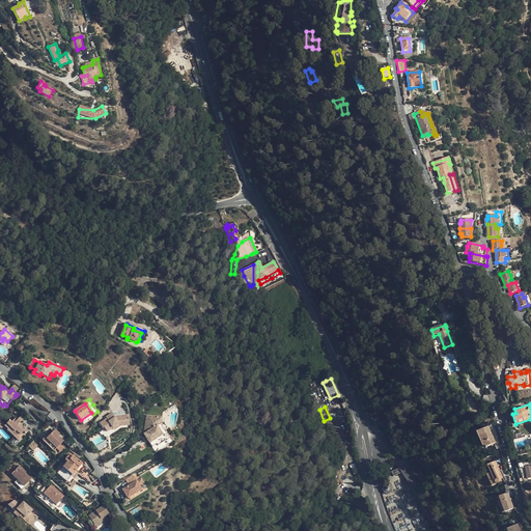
[(107,419),(101,423),(104,428),(105,427),(108,431),(113,427),(116,425),(118,423),(119,425),(130,424),(129,415),(114,417),(112,413),(107,417),(107,419)]
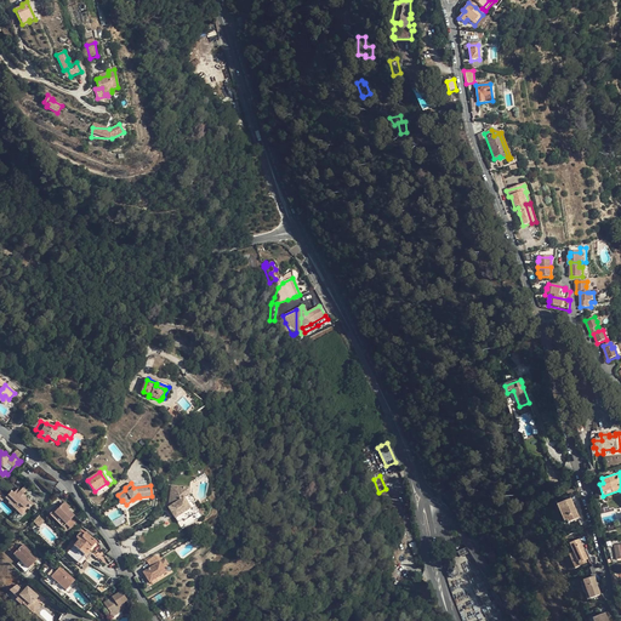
[(188,496),(188,490),(171,488),(167,508),(175,520),(181,517),(182,519),(182,520),(192,516),(183,500),(188,496)]
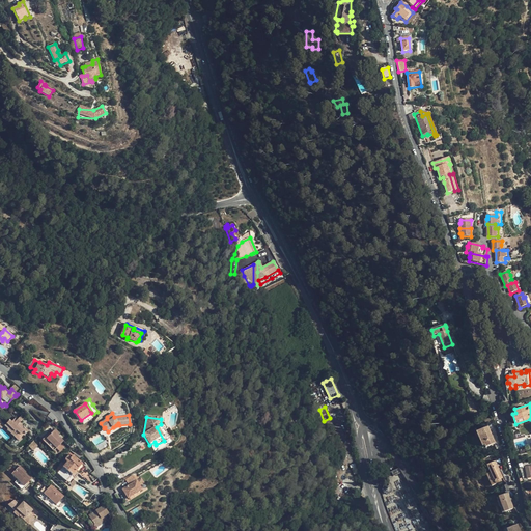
[(23,430),(27,434),(29,431),(21,424),(23,422),(20,419),(18,421),(16,419),(12,422),(9,420),(5,425),(8,428),(7,430),(16,438),(23,430)]
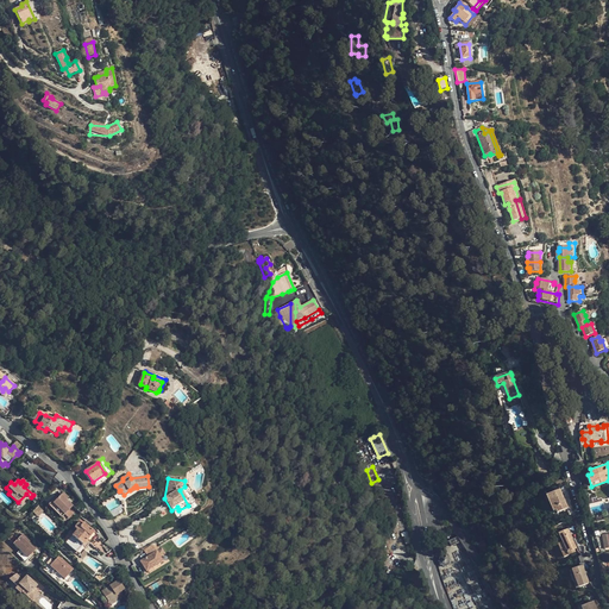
[(567,509),(559,489),(554,491),(546,495),(553,512),(557,510),(557,513),(567,509)]
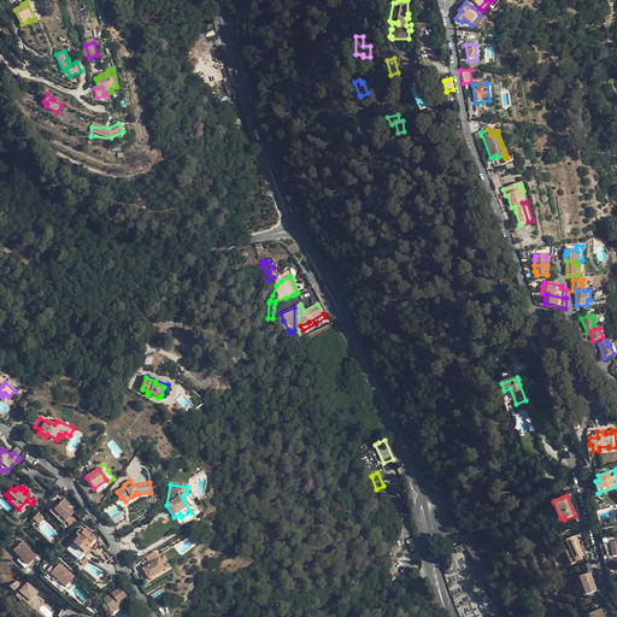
[(23,512),(31,504),(27,500),(18,509),(23,512)]
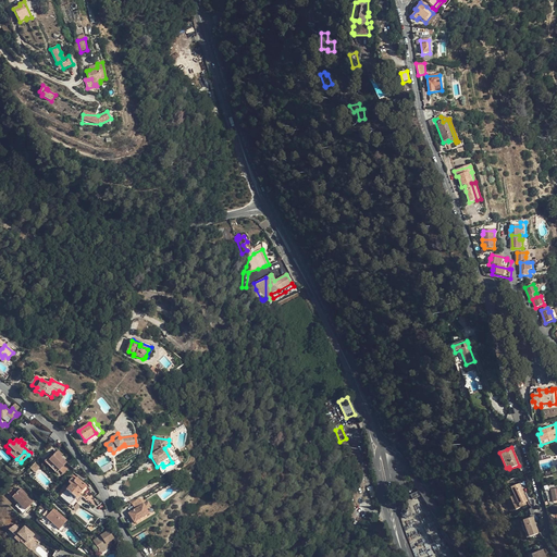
[(47,460),(58,471),(59,470),(60,469),(62,472),(61,472),(63,474),(66,470),(64,468),(62,467),(67,462),(61,457),(57,452),(56,452),(47,460)]
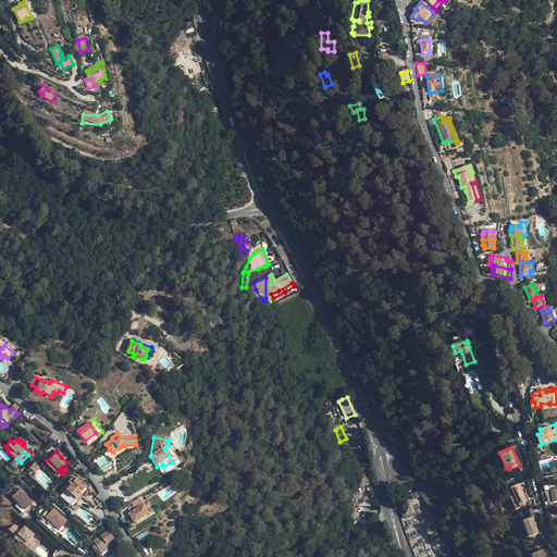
[(57,472),(58,471),(47,460),(46,459),(45,461),(57,472)]
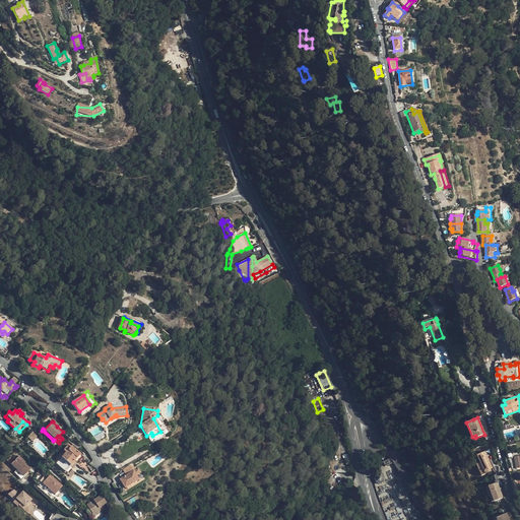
[(37,437),(33,433),(28,437),(33,442),(37,437)]
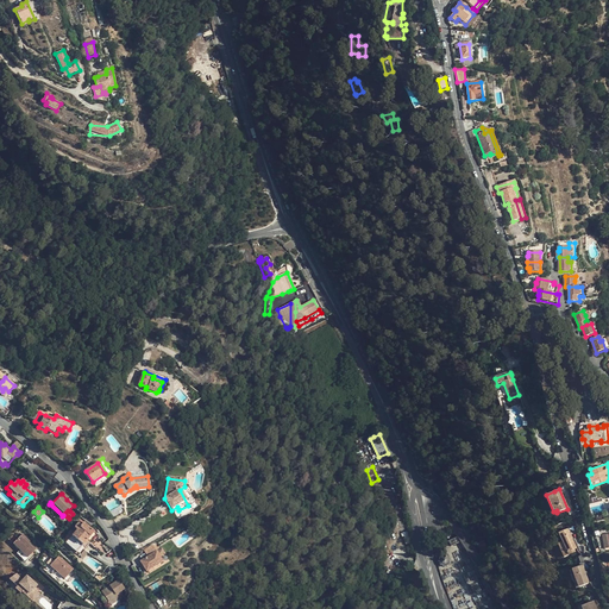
[(402,532),(409,529),(407,519),(405,520),(393,523),(397,535),(402,534),(402,532)]
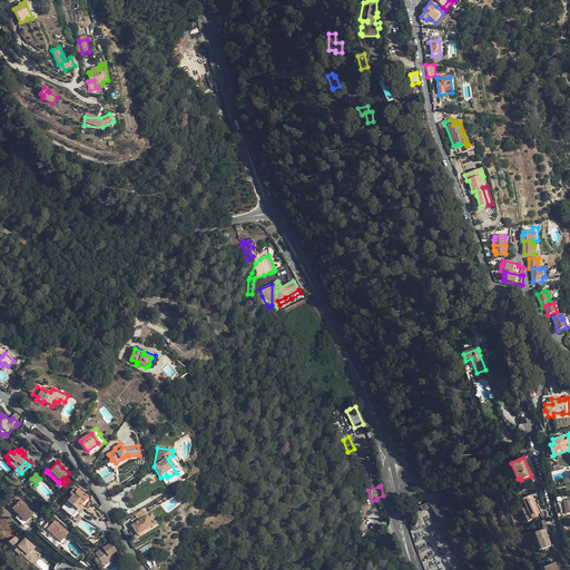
[(77,511),(81,505),(89,498),(79,489),(77,491),(74,489),(70,493),(72,495),(70,499),(67,497),(65,499),(68,502),(62,508),(71,517),(77,511)]
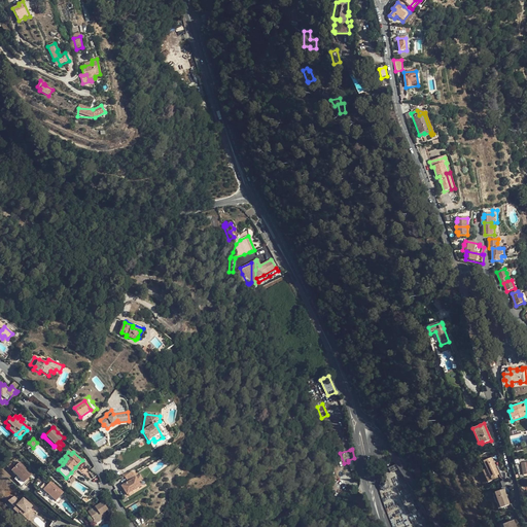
[(491,458),(483,461),(487,468),(483,470),(488,483),(498,478),(497,476),(499,475),(491,458)]
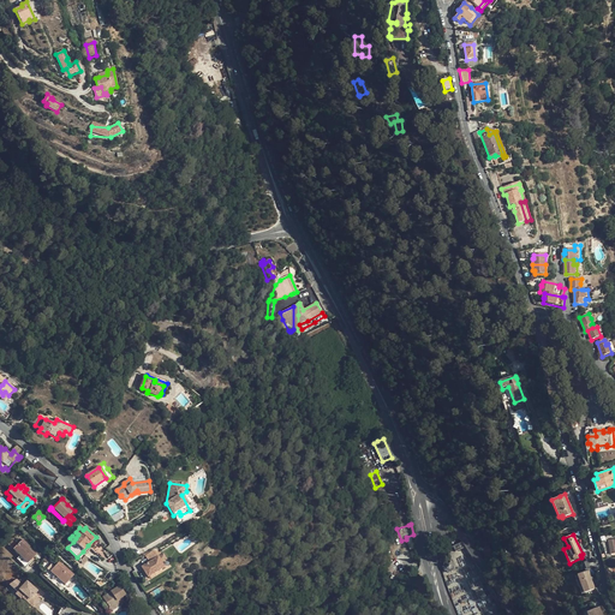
[(88,545),(90,548),(99,538),(96,537),(88,545)]
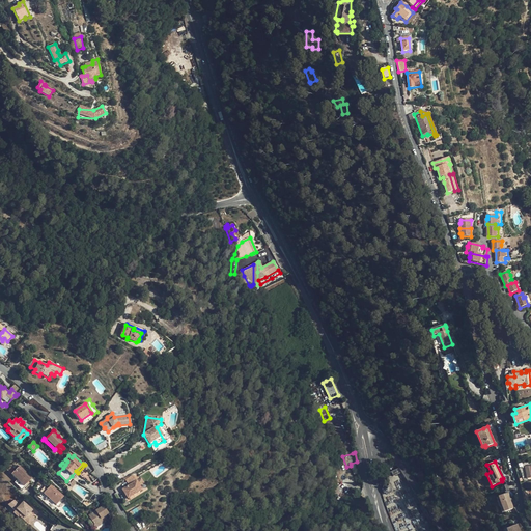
[(12,474),(19,479),(25,486),(29,482),(32,478),(21,466),(12,474)]
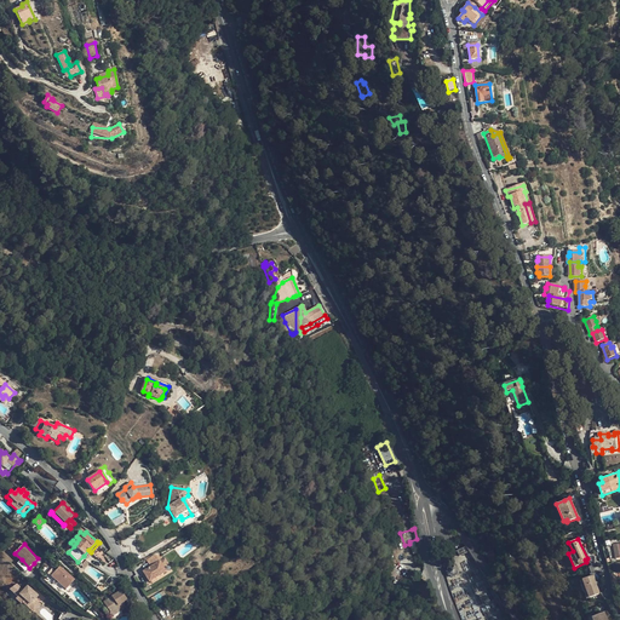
[(494,550),(487,555),(493,564),(498,561),(494,550)]
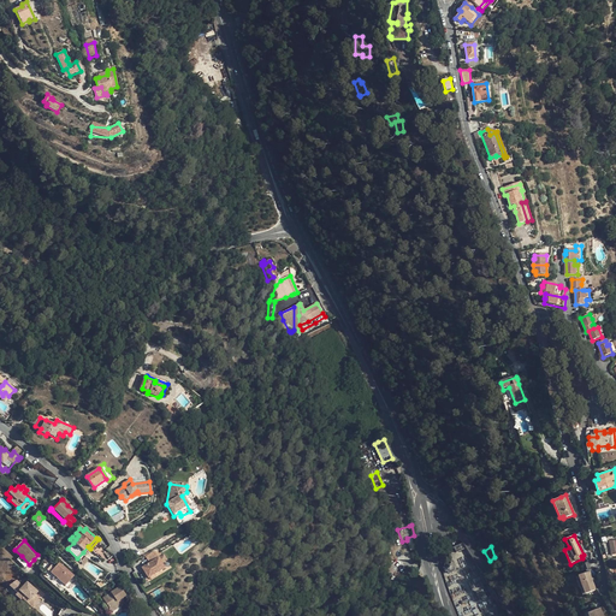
[(152,562),(143,568),(149,579),(166,568),(163,562),(167,560),(164,554),(159,557),(155,551),(147,556),(152,562)]
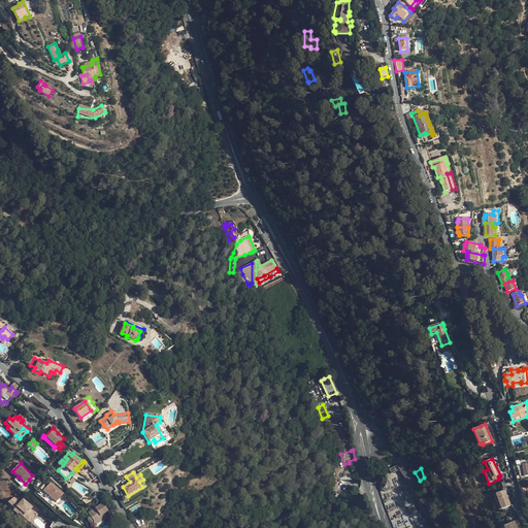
[(31,483),(29,480),(25,484),(19,476),(15,480),(23,488),(29,482),(30,484),(31,483)]
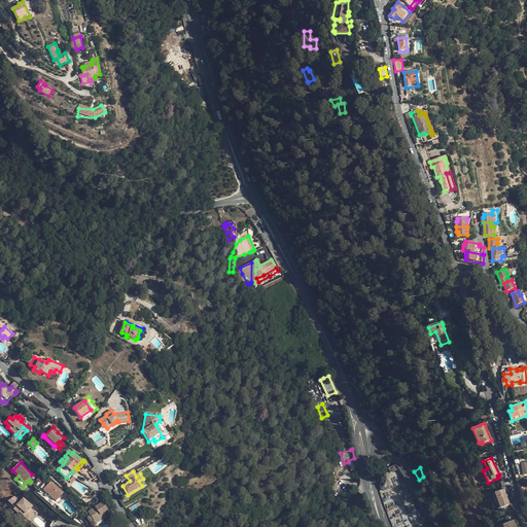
[(510,486),(507,479),(505,480),(500,482),(503,488),(510,486)]
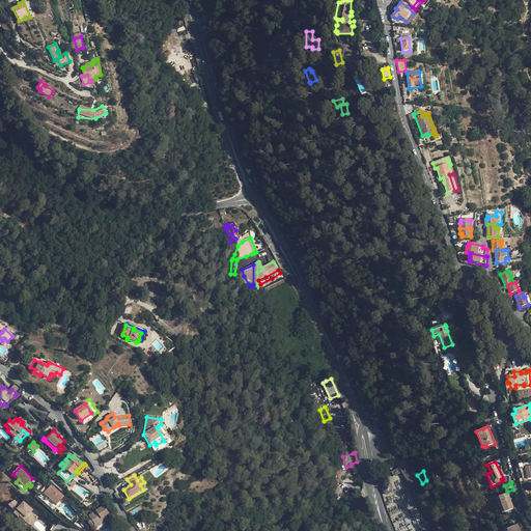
[(45,494),(57,505),(65,497),(53,485),(49,490),(45,494)]
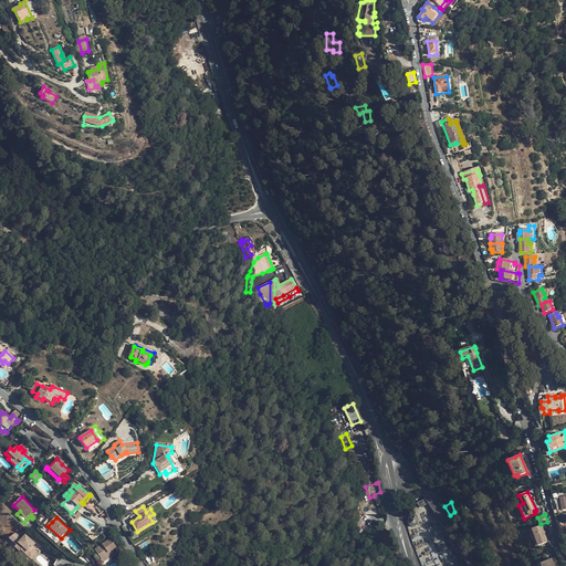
[(56,544),(61,538),(48,526),(44,524),(40,530),(56,544)]
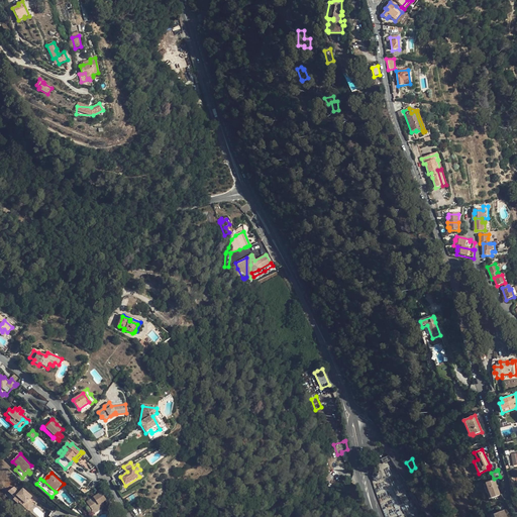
[(496,480),(484,484),(489,499),(498,496),(499,496),(499,495),(496,486),(497,486),(496,480)]
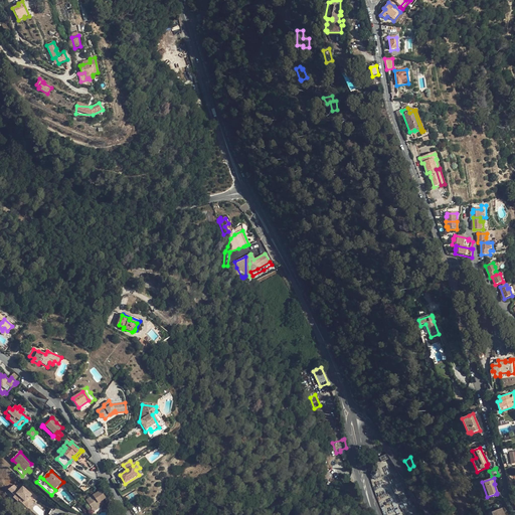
[(28,499),(20,491),(14,486),(8,490),(15,496),(13,498),(18,502),(19,501),(23,505),(25,504),(29,508),(33,503),(28,499)]
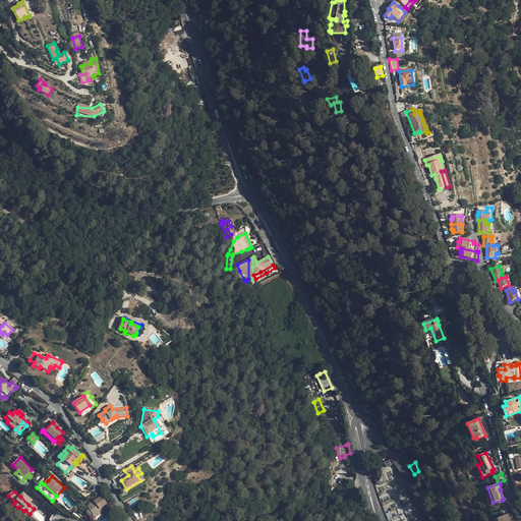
[(23,494),(20,497),(29,505),(32,502),(23,494)]
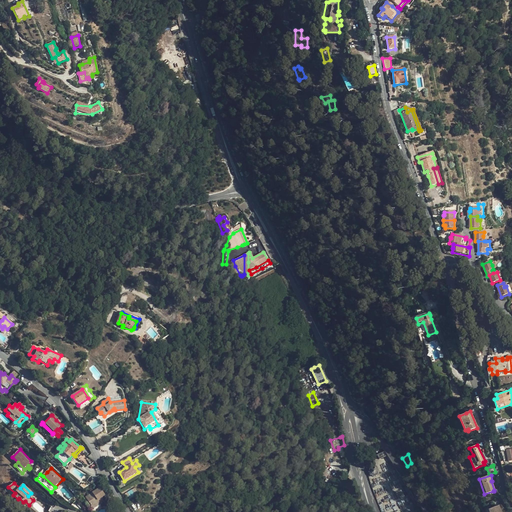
[(86,498),(87,500),(92,507),(99,503),(98,501),(102,498),(105,496),(100,488),(86,498)]
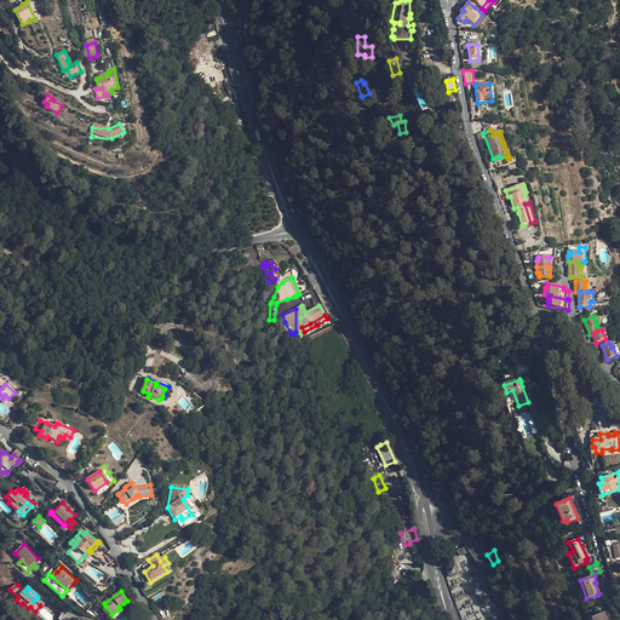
[(168,600),(165,592),(153,598),(156,606),(168,600)]
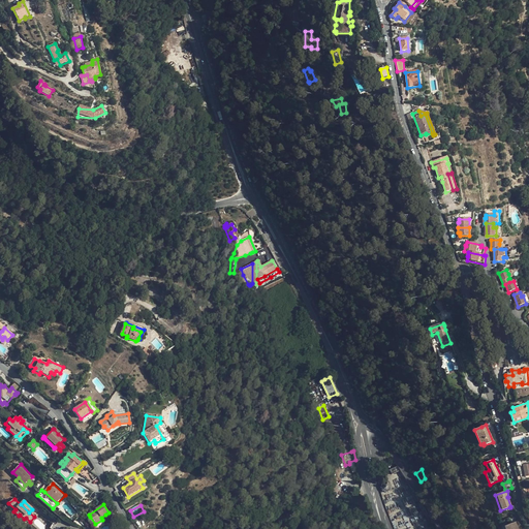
[(103,522),(102,520),(95,524),(90,517),(88,519),(95,528),(103,522)]
